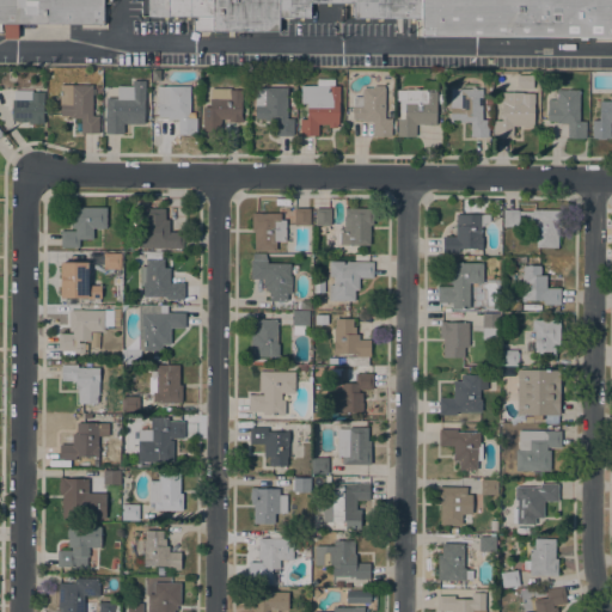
[(17,24),(17,37),(4,37),(4,24),(0,23),(0,0),(421,0),(421,18),(354,17),(354,2),(310,2),(310,17),(279,16),(279,31),(193,31),(193,20),(196,20),(196,16),(147,16),(147,0),(103,0),(103,24),(17,24)]
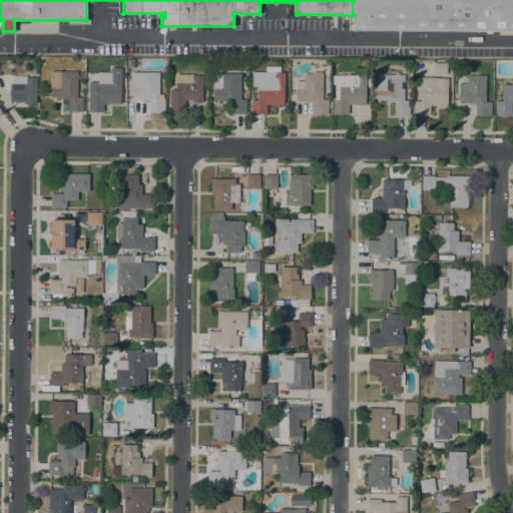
[(353,15),(353,0),(512,0),(512,30),(353,30),(353,15)]
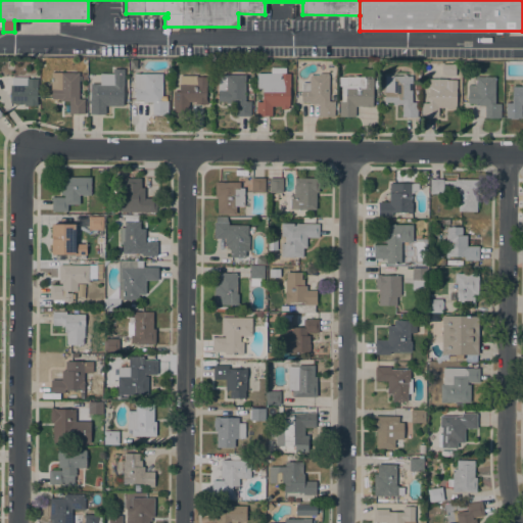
[(456,63),(456,76),(441,76),(441,63),(456,63)]
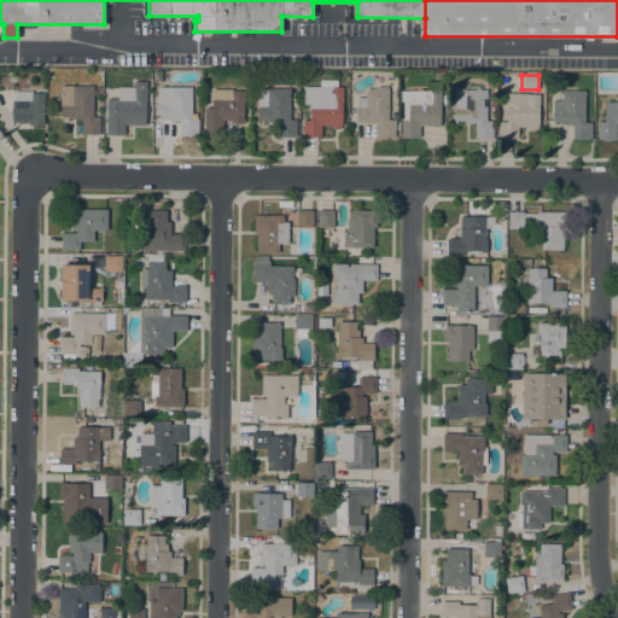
[(320,86),(320,79),(337,79),(337,86),(343,86),(343,103),(342,103),(342,126),(340,126),(340,128),(332,128),(332,124),(321,124),(321,136),(302,136),(303,120),(309,120),(309,116),(310,116),(310,104),(303,104),(303,86),(320,86)]
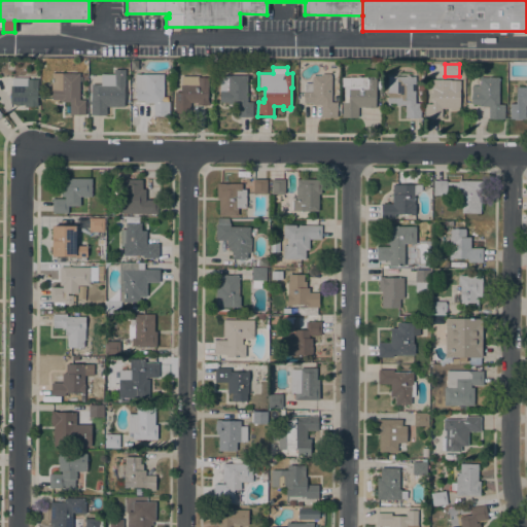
[(115,106),(115,105),(106,105),(106,114),(91,114),(91,101),(92,101),(92,84),(98,84),(98,83),(102,83),(102,77),(114,77),(113,69),(124,68),(124,106),(115,106)]
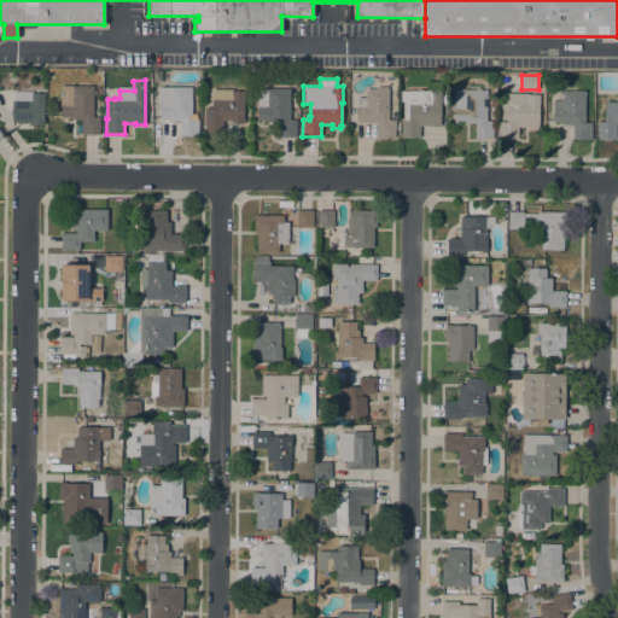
[(93,85),(93,116),(100,116),(99,134),(81,134),(81,118),(70,118),(70,117),(64,116),(64,118),(60,118),(62,105),(60,105),(60,85),(93,85)]
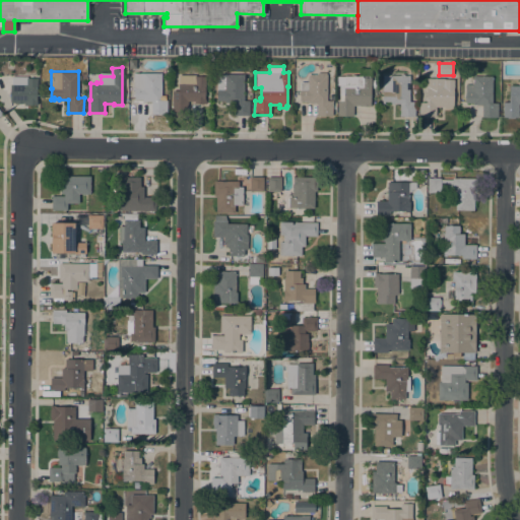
[(161,100),(167,100),(167,114),(151,114),(151,102),(142,102),(142,100),(134,100),(134,89),(133,89),(133,72),(161,72),(161,100)]
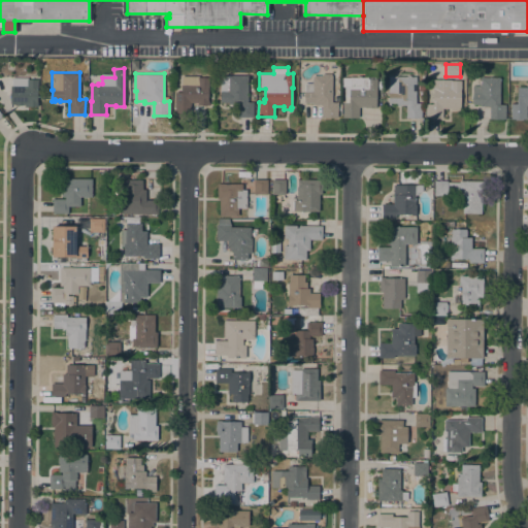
[(332,102),(337,102),(337,117),(320,117),(320,114),(322,114),(322,104),(312,104),(312,102),(304,102),(304,83),(312,83),(312,75),(322,75),(322,73),(331,73),(331,75),(332,75),(332,102)]
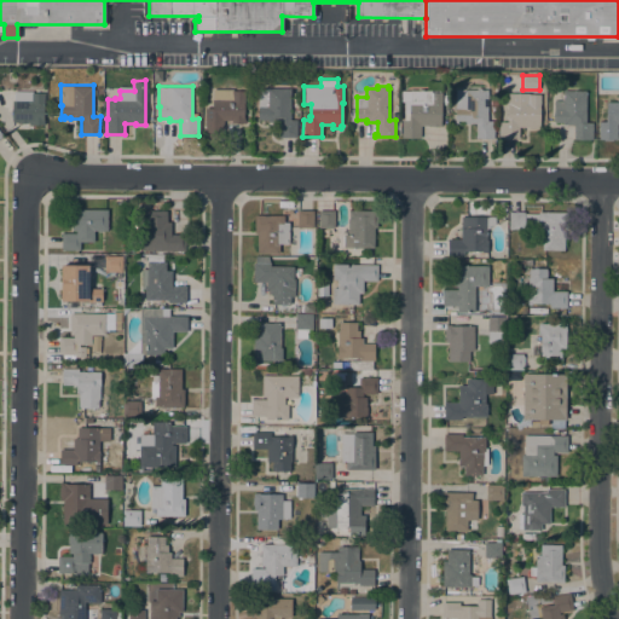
[(455,90),(476,90),(476,87),(487,88),(487,121),(495,121),(493,138),(475,138),(475,122),(464,122),(464,121),(458,121),(458,122),(455,122),(455,90)]
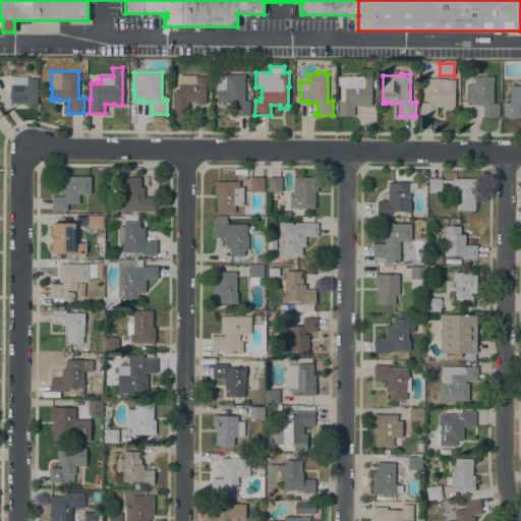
[(178,91),(179,74),(196,75),(196,76),(206,76),(206,103),(188,103),(188,114),(172,114),(172,91),(178,91)]
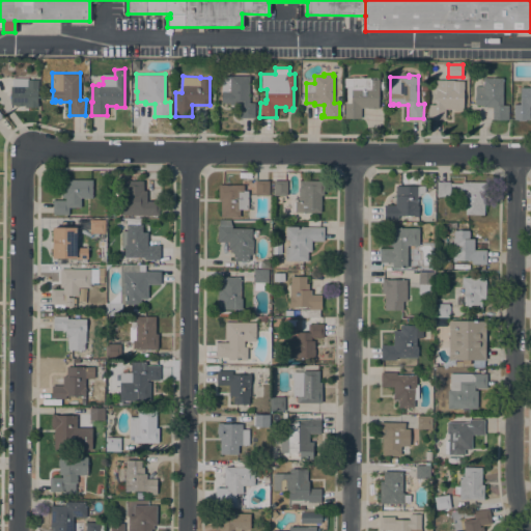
[(255,102),(255,117),(239,117),(239,103),(221,103),(221,76),(249,76),(249,102),(255,102)]
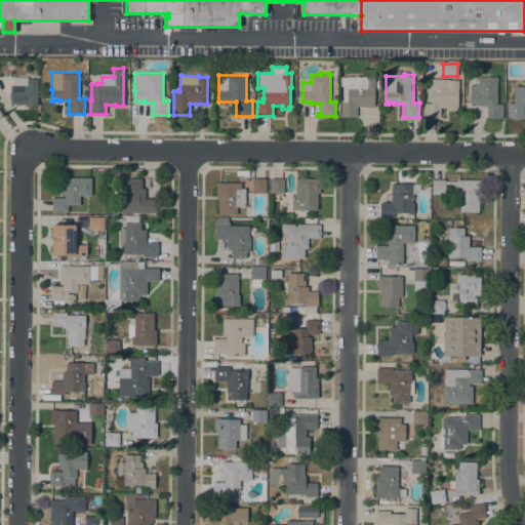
[(374,86),(373,107),(357,106),(356,117),(340,116),(340,102),(342,102),(342,86),(338,86),(339,76),(357,77),(357,76),(359,76),(372,77),(372,78),(374,78),(374,86)]
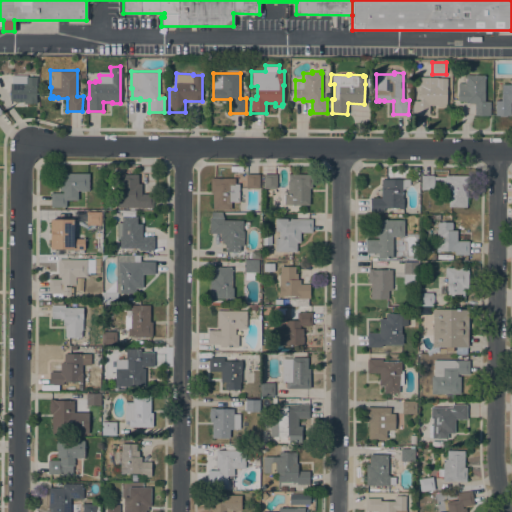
[(484,101),(490,101),(490,115),(474,115),(474,102),(466,102),(466,101),(458,101),(458,83),(466,83),(466,74),(484,74),(484,101)]
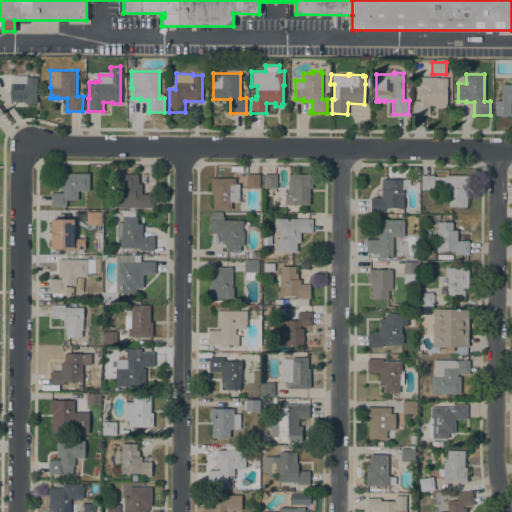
[(37,92),(36,92),(36,99),(37,99),(36,103),(27,103),(27,101),(19,101),(10,100),(10,82),(11,82),(11,75),(26,75),(26,77),(37,76),(37,92)]
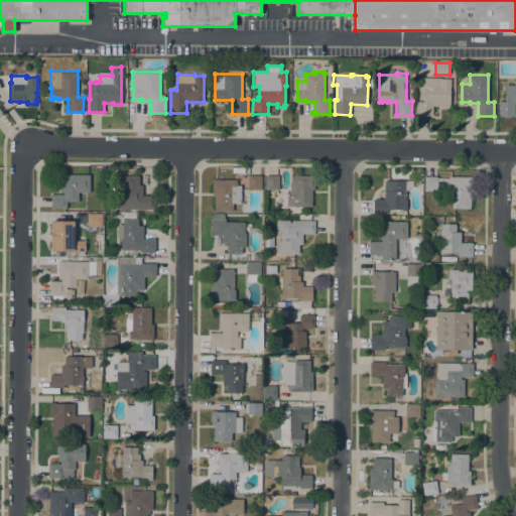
[(440,78),(440,79),(450,79),(450,87),(449,87),(449,107),(441,107),(441,106),(432,106),(432,115),(417,115),(417,114),(415,114),(415,102),(417,102),(417,101),(423,101),(423,86),(422,86),(422,78),(440,78)]
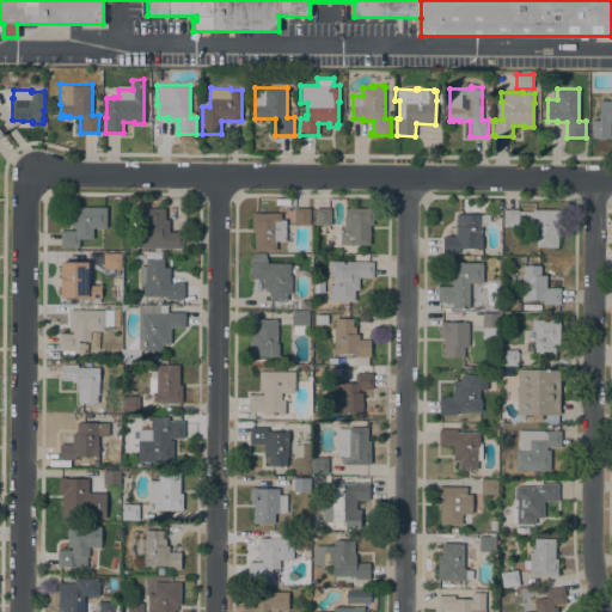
[(611,92),(611,122),(610,138),(606,136),(606,139),(597,139),(597,138),(592,136),(592,120),(599,120),(599,101),(611,101),(611,92)]
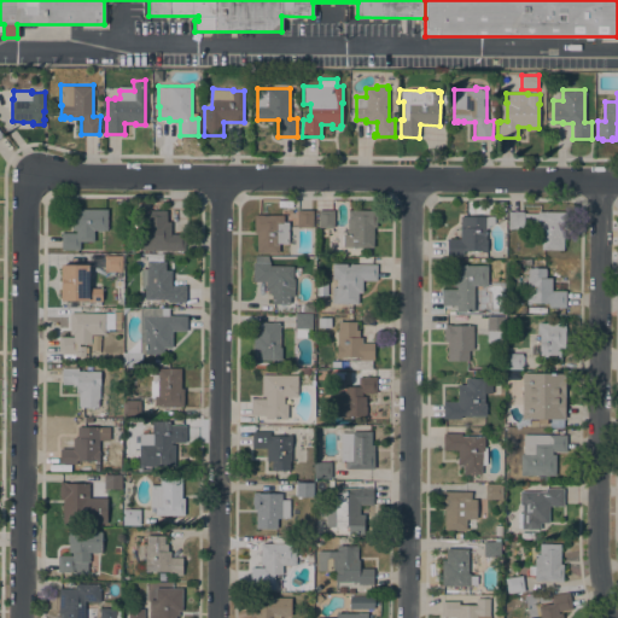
[(62,250),(62,233),(76,233),(76,231),(73,231),(73,209),(108,209),(108,229),(94,231),(94,242),(80,242),(80,250),(62,250)]
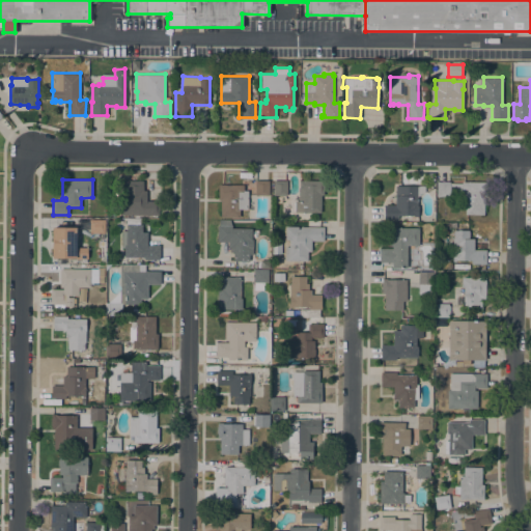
[(119,215),(120,179),(143,179),(143,191),(146,191),(146,201),(159,201),(159,215),(119,215)]
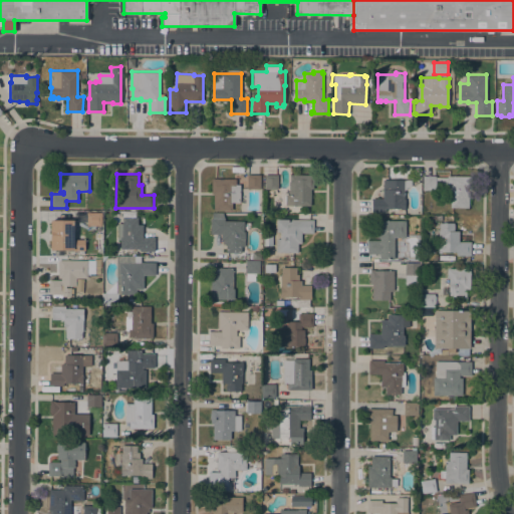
[(260,189),(247,189),(247,175),(260,175),(260,189)]
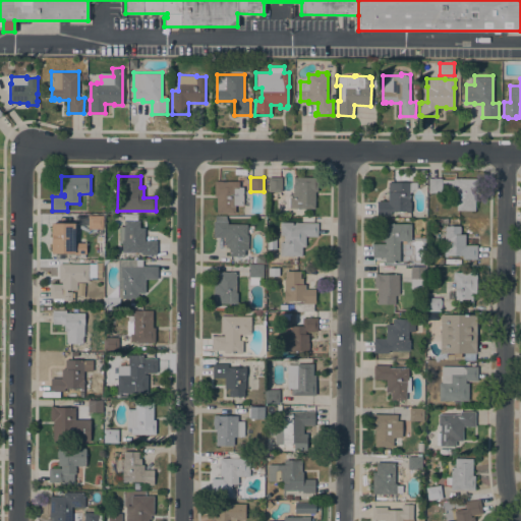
[(281,191),(268,191),(269,177),(281,177),(281,191)]
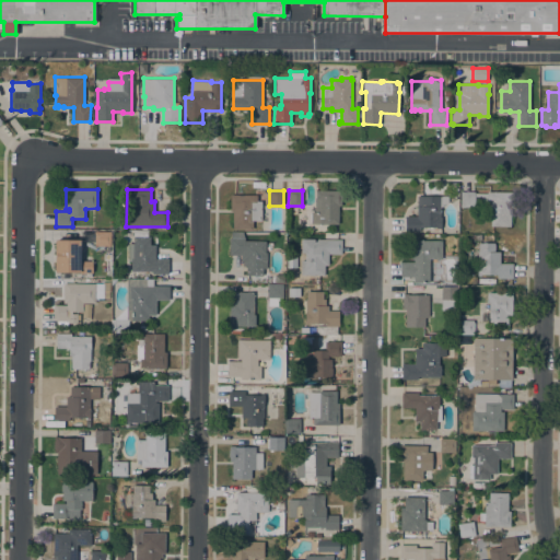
[(311,223),(311,212),(314,212),(315,197),(315,190),(341,190),(341,206),(338,206),(338,223),(311,223)]
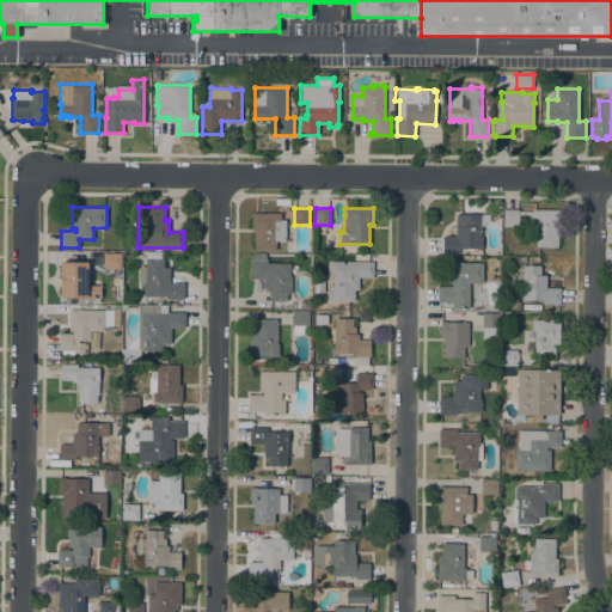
[(536,248),(537,234),(534,234),(534,226),(525,226),(525,215),(519,215),(519,227),(503,227),(503,209),(519,209),(519,212),(532,212),(532,209),(558,209),(558,248),(536,248)]
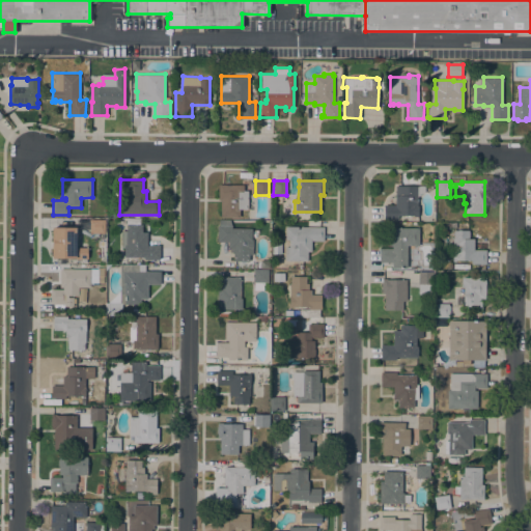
[(248,210),(240,208),(240,217),(221,217),(221,200),(218,200),(218,185),(244,185),(244,191),(248,191),(248,210)]
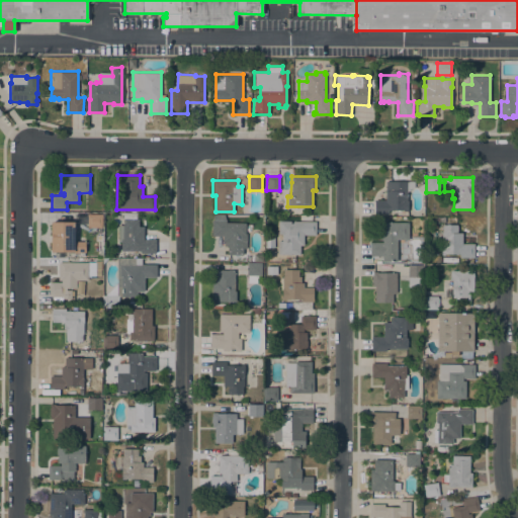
[(414,181),(414,187),(407,192),(407,201),(408,201),(408,210),(389,210),(389,213),(374,213),(374,199),(385,199),(385,181),(414,181)]
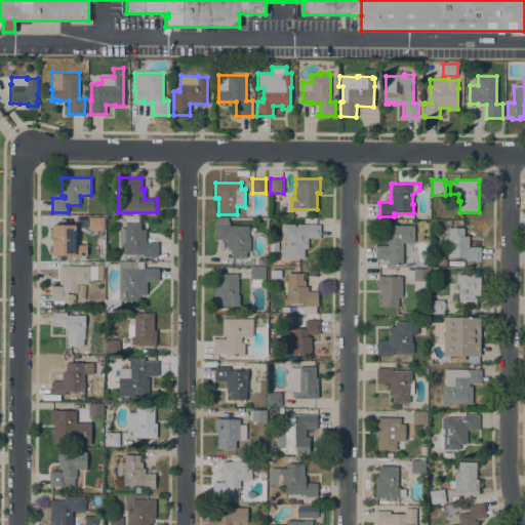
[(104,216),(104,230),(88,230),(88,216),(104,216)]
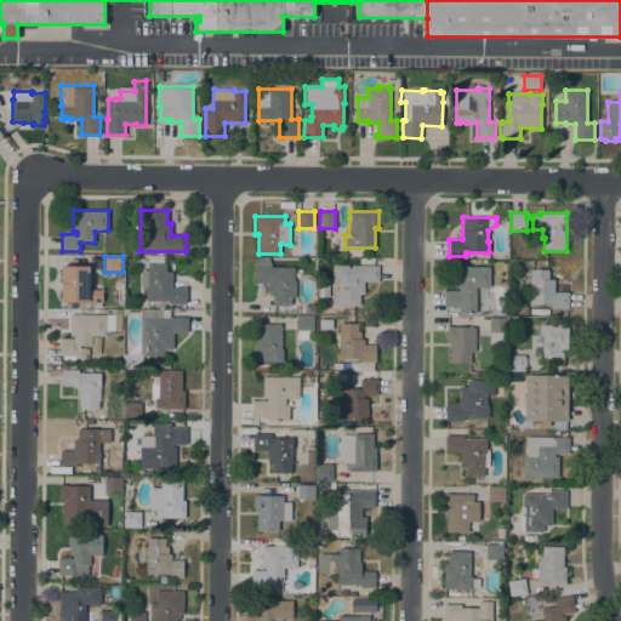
[(169,303),(169,301),(144,300),(146,290),(142,290),(142,263),(148,263),(148,256),(164,256),(164,262),(166,262),(166,272),(172,272),(172,286),(187,286),(187,303),(169,303)]
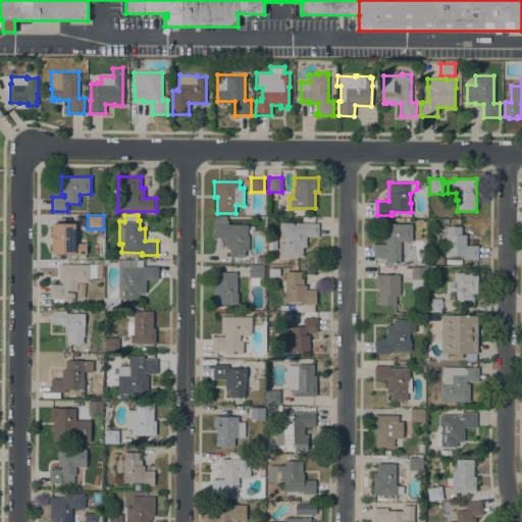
[(249,250),(245,250),(245,257),(242,257),(241,258),(237,258),(236,257),(229,257),(229,248),(226,248),(226,244),(224,243),(224,238),(213,238),(213,221),(215,221),(215,217),(226,217),(227,221),(227,224),(247,224),(247,235),(249,235),(249,250)]
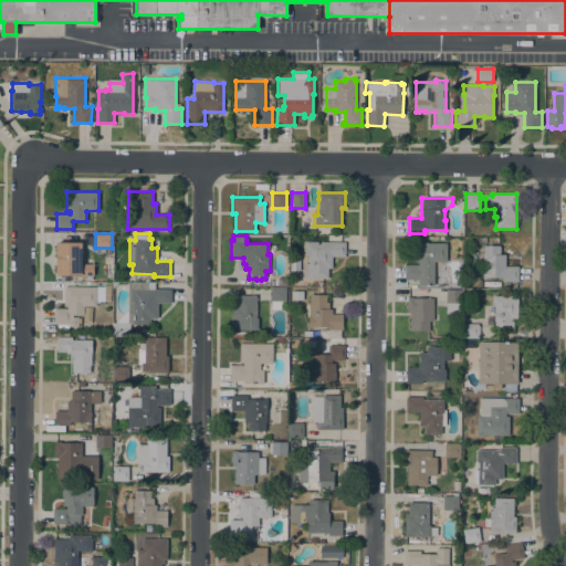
[(304,241),(317,241),(317,244),(320,244),(320,242),(345,242),(345,258),(332,257),(332,268),(328,268),(328,278),(304,278),(304,263),(308,263),(308,255),(304,255),(304,241)]
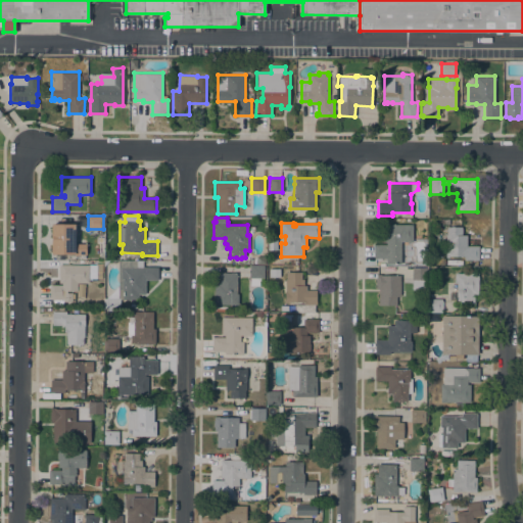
[(75,243),(86,243),(86,254),(75,254),(51,254),(51,224),(75,224),(75,243)]
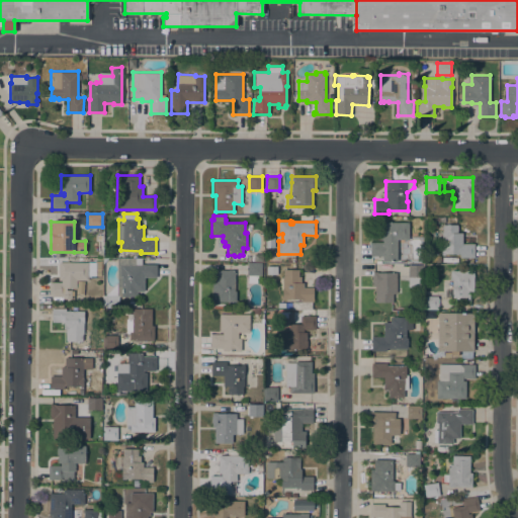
[(397,261),(382,261),(382,256),(370,256),(370,242),(379,242),(379,223),(409,223),(409,240),(397,240),(397,261)]
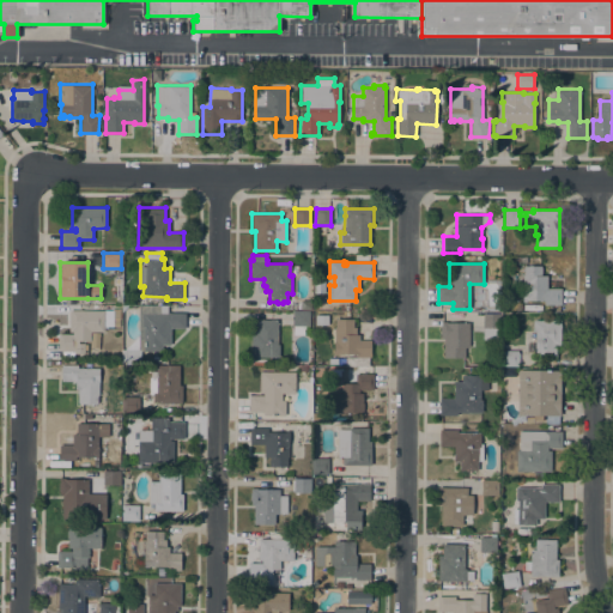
[(544,305),(544,301),(526,301),(526,302),(523,302),(522,275),(523,275),(523,266),(541,266),(541,275),(547,275),(547,289),(560,289),(562,304),(544,305)]
